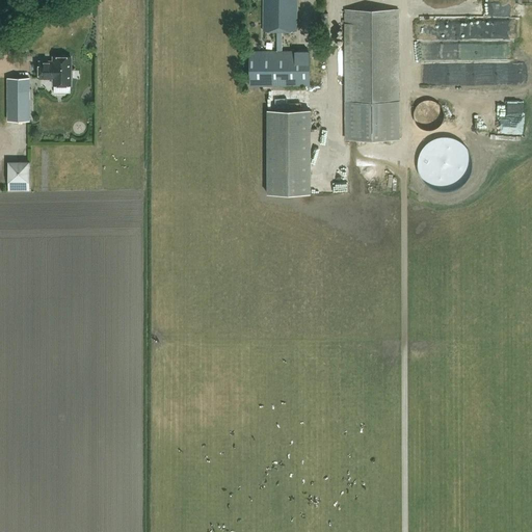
[(310,85),(310,51),(296,51),(282,52),(282,31),(296,31),(296,0),(263,0),(264,31),(277,30),(277,51),(263,51),(249,52),(249,85),(310,85)]
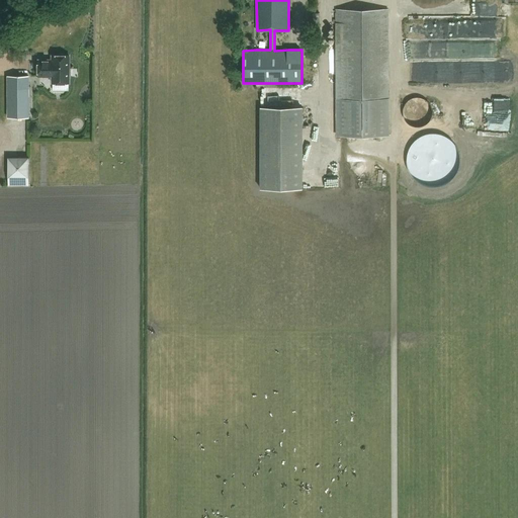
[(469,2),(469,17),(496,15),(496,0),(469,2)]
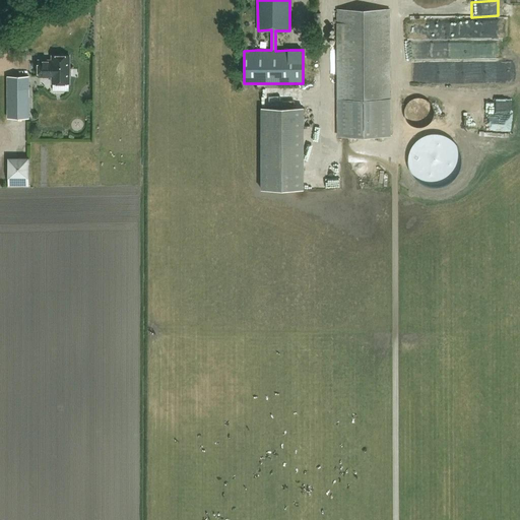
[(390,135),(389,9),(337,9),(338,136),(390,135)]
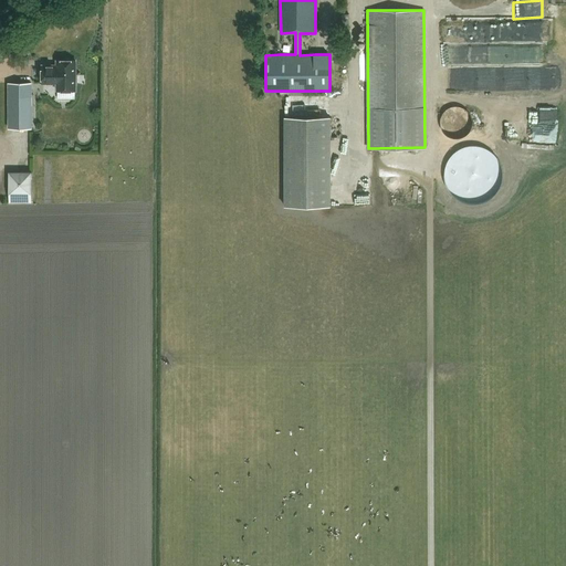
[(53,58),(53,62),(38,62),(38,80),(53,80),(53,87),(71,87),(71,82),(73,82),(73,72),(71,72),(71,58),(66,58),(64,55),(60,55),(58,58),(53,58)]
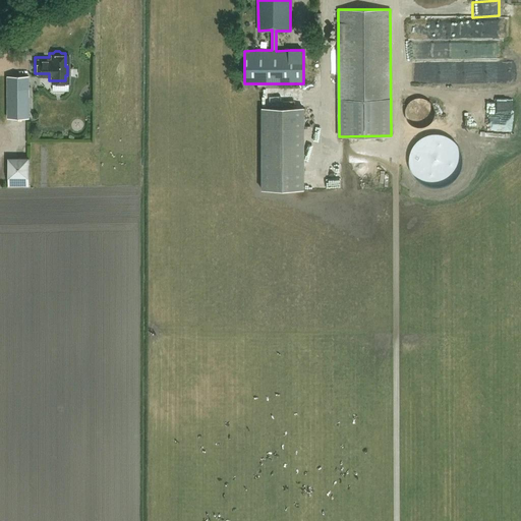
[(30,75),(8,75),(8,118),(31,118),(30,75)]
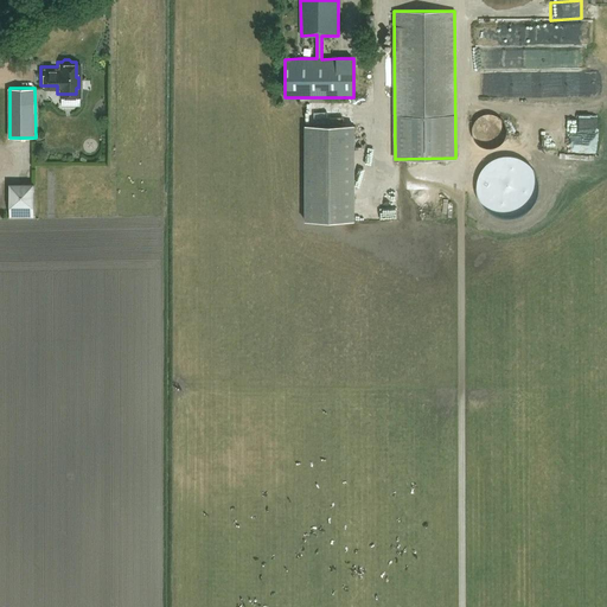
[(478,127),(489,138),(503,121),(492,112),(478,127)]
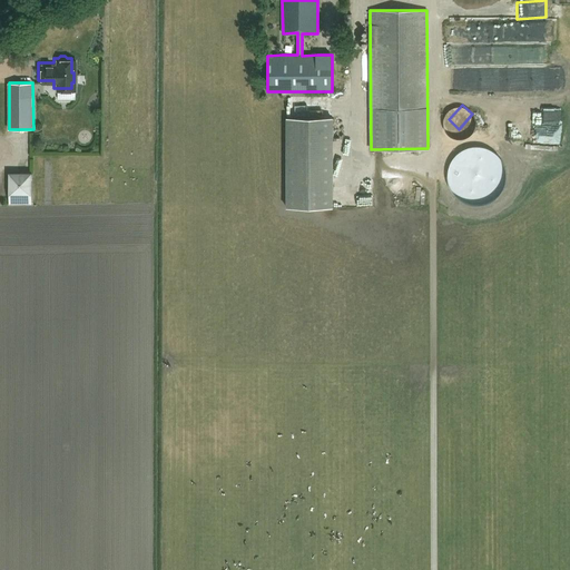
[(287,207),(333,207),(332,117),(287,117),(287,207)]
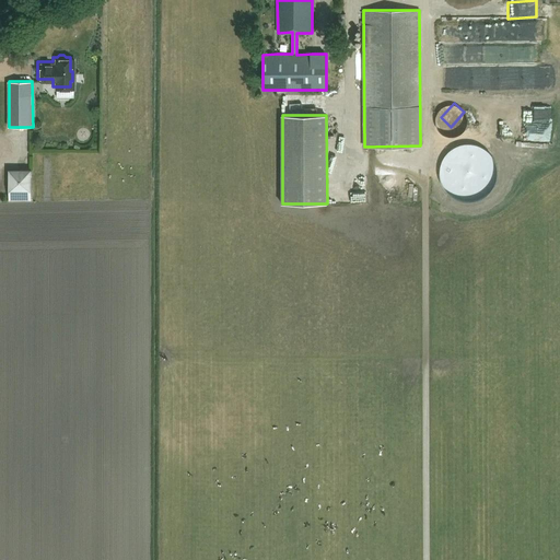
[(31,168),(10,168),(10,200),(32,200),(31,168)]
